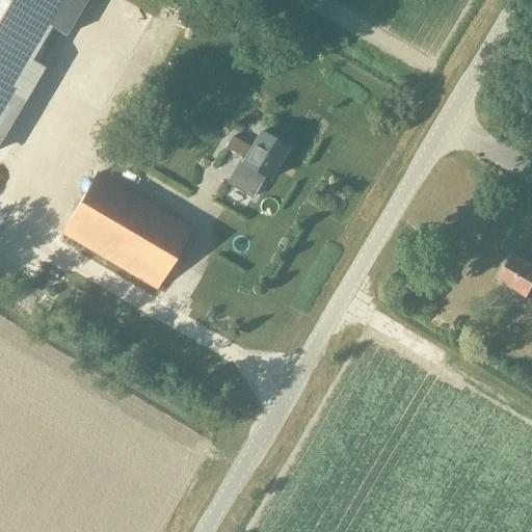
[(0,0),(0,143),(44,69),(31,60),(50,27),(65,36),(85,0),(0,0)]
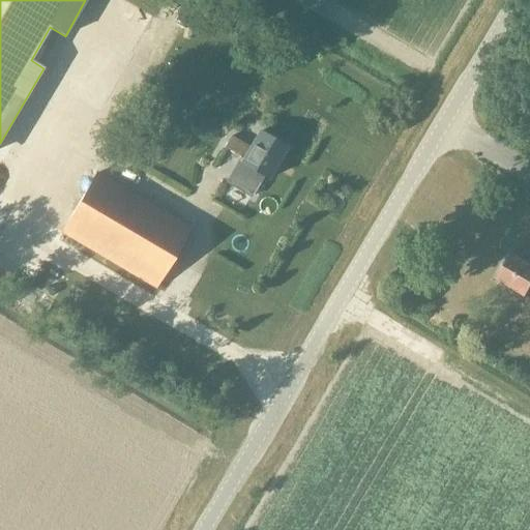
[(233,138),(227,149),(239,157),(241,158),(239,162),(239,160),(230,175),(255,189),(251,196),(252,196),(263,177),(265,178),(284,147),(257,131),(248,147),(233,138)]
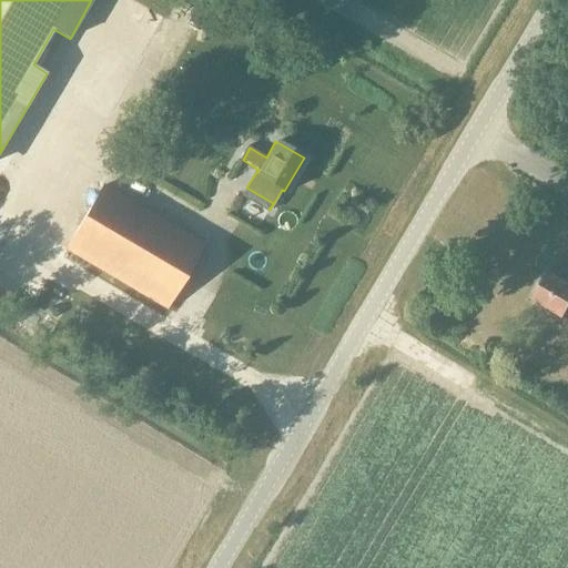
[(165,307),(202,244),(101,185),(64,249),(165,307)]
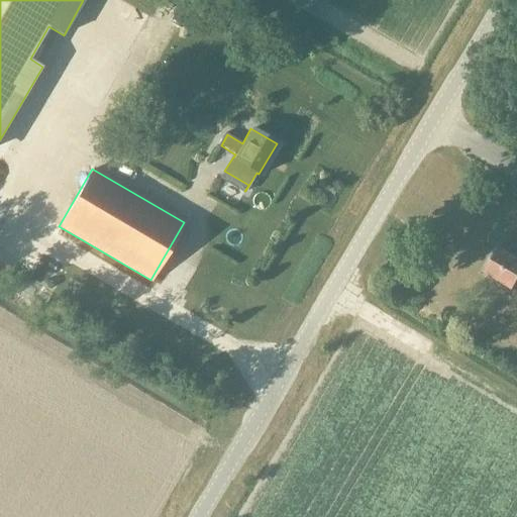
[(483,273),(511,289),(516,278),(516,243),(511,254),(497,246),(483,273)]
